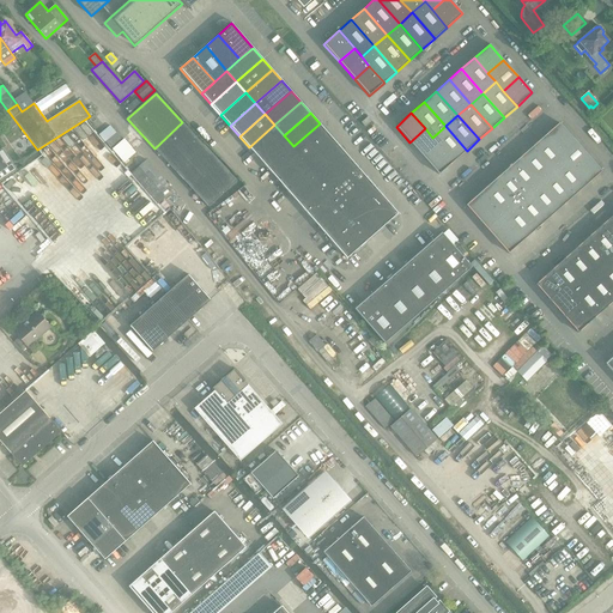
[(368,116),(360,122),(365,127),(371,121),(368,116)]
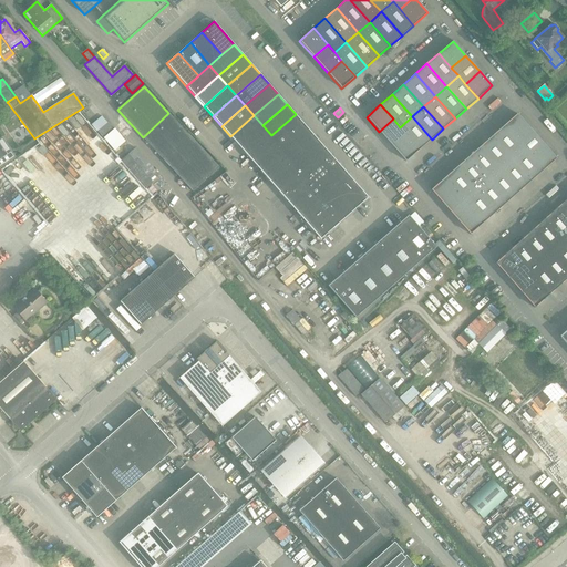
[(168,113),(143,137),(167,164),(193,141),(168,113)]
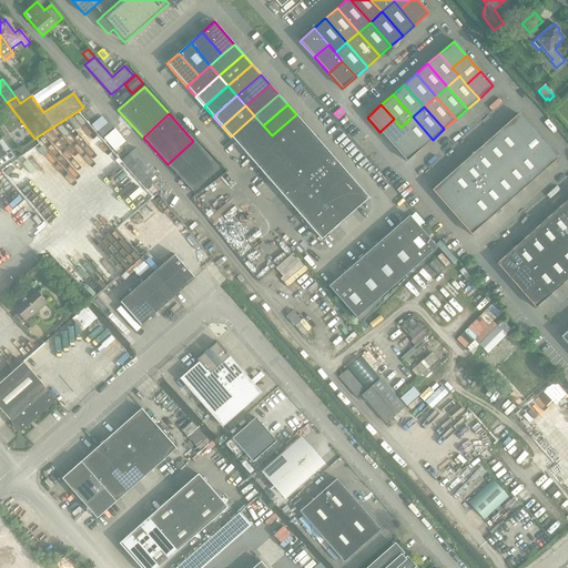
[(281,145),(305,125),(296,114),(272,135),(281,145)]
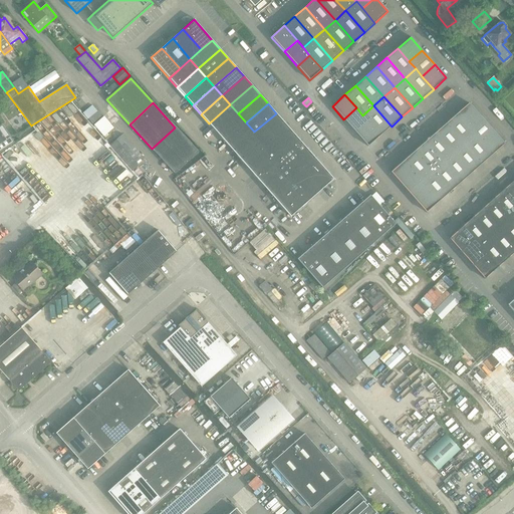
[(480,116),(469,103),(456,114),(467,127),(480,116)]
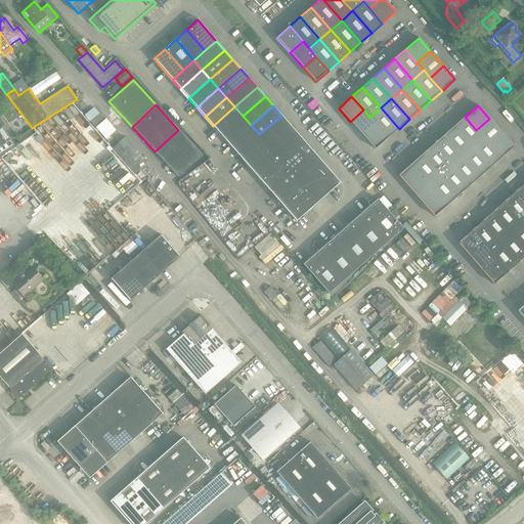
[(221,135),(243,116),(234,106),(213,126),(221,135)]
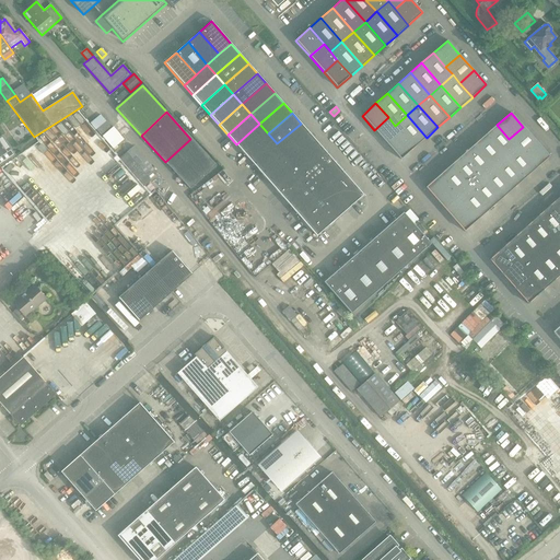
[(427,138),(407,115),(395,126),(403,133),(415,148),(427,138)]
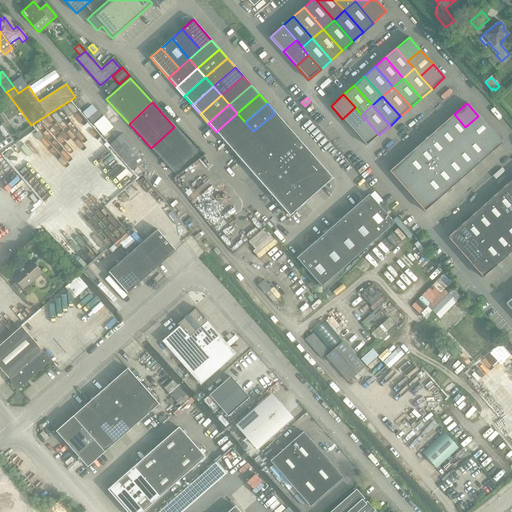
[(368,122),(361,115),(355,107),(342,119),(355,133),(368,122)]
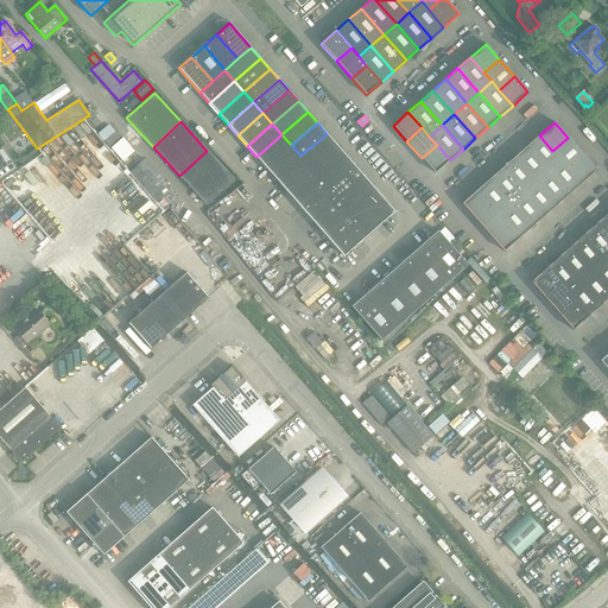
[(109,147),(120,138),(115,132),(103,141),(109,147)]
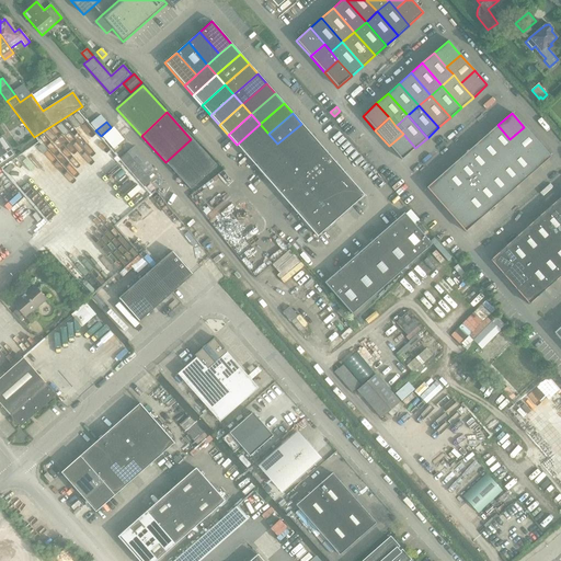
[(245,155),(268,134),(260,124),(237,145),(245,155)]
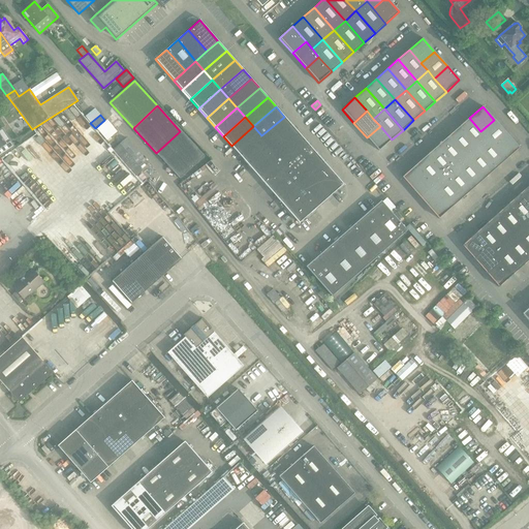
[(270,146),(292,126),(284,117),(261,135),(270,146)]
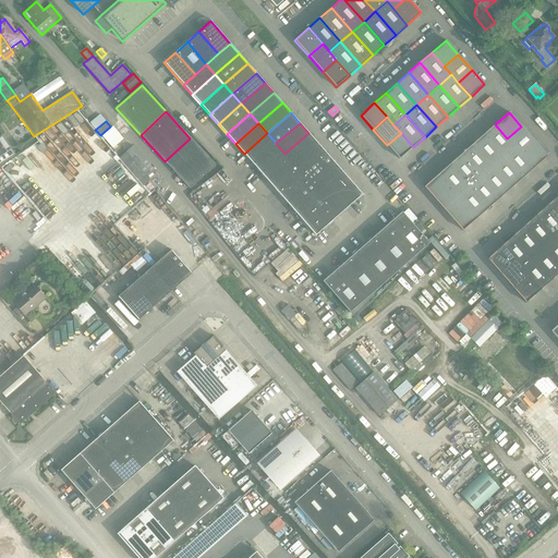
[(514,146),(507,138),(495,124),(483,134),(502,157),(514,146)]
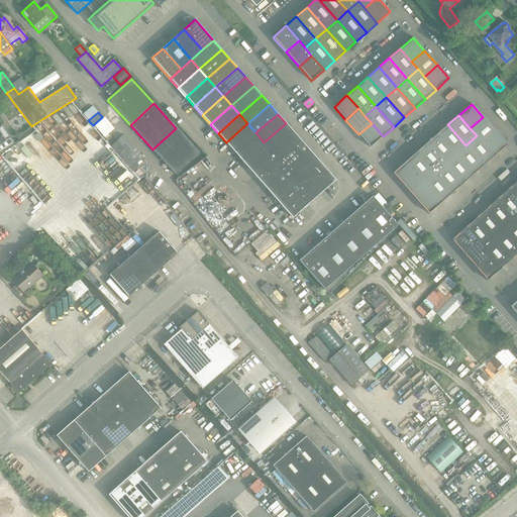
[(102,117),(93,125),(104,137),(114,128),(104,116),(102,117)]
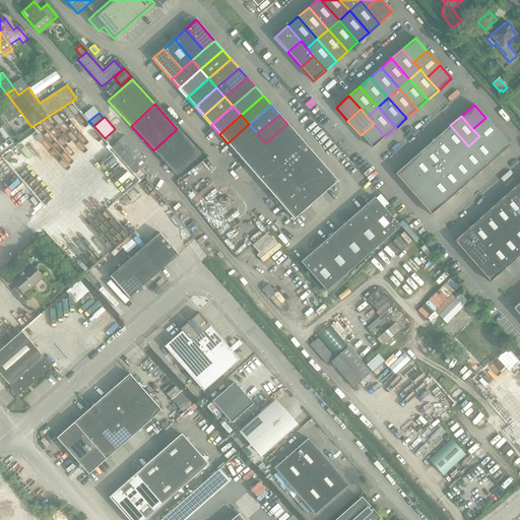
[(499,132),(485,118),(472,129),(479,136),(485,144),(499,132)]
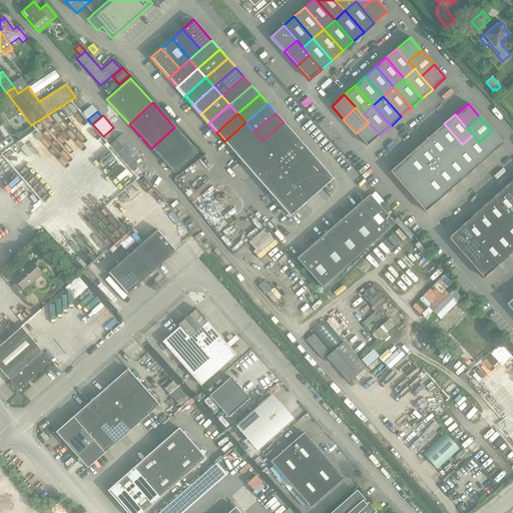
[(231,150),(253,131),(245,122),(224,141),(231,150)]
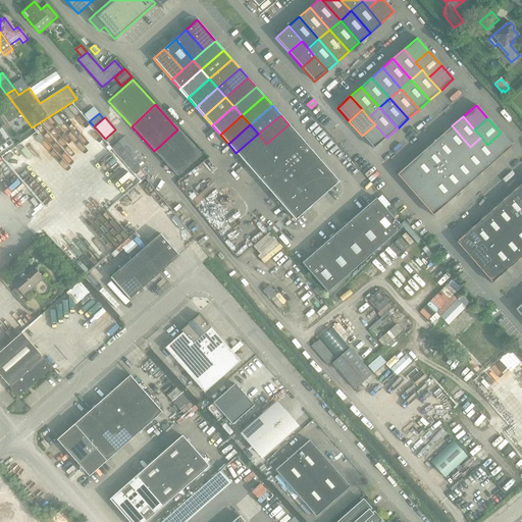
[(274,153),(297,134),(289,124),(266,144),(274,153)]
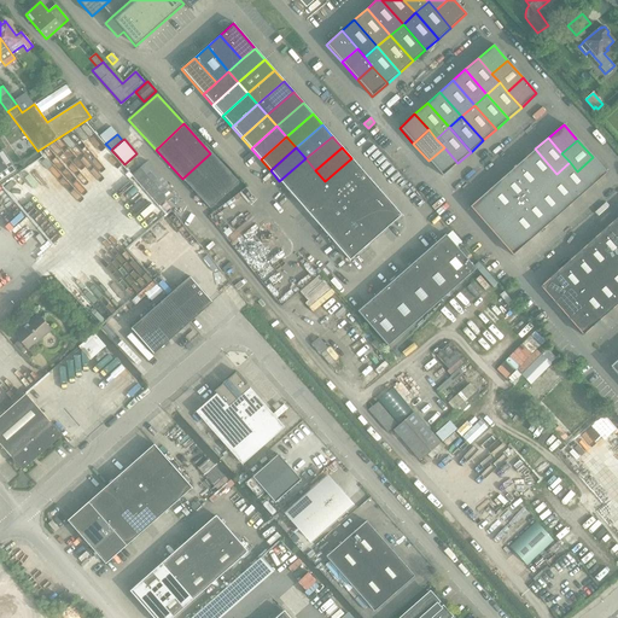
[(458,163),(444,147),(429,161),(442,176),(458,163)]
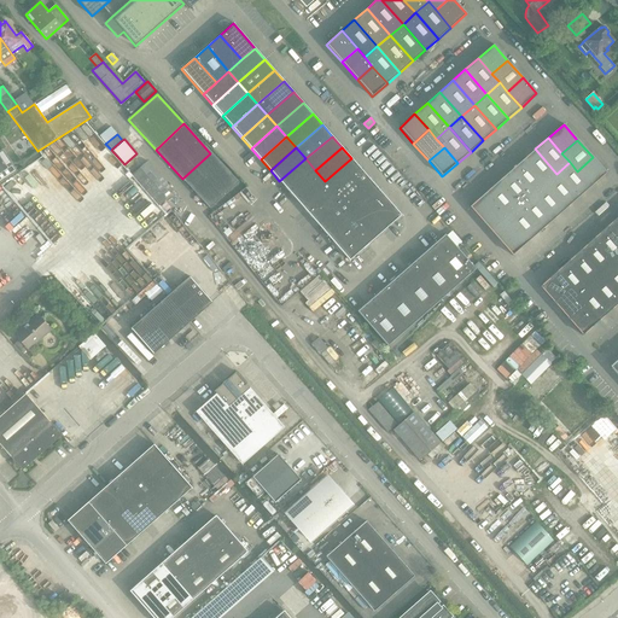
[(557,174),(535,149),(523,159),(544,185),(557,174)]
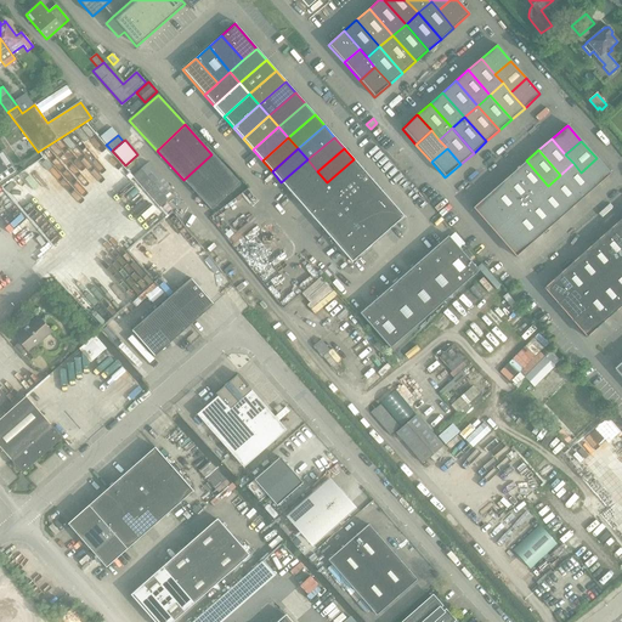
[(0,184),(16,174),(3,152),(0,153),(0,184)]
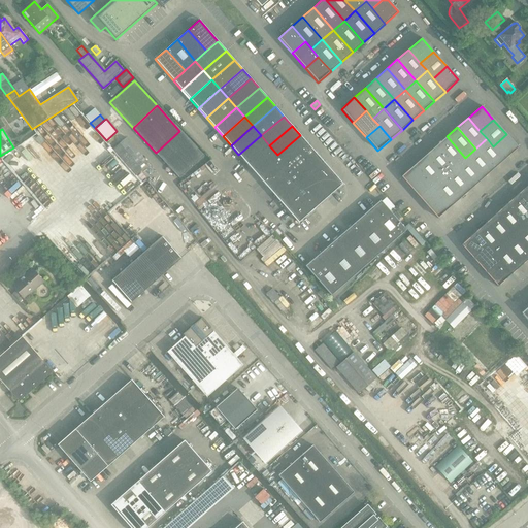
[(179,131),(156,153),(179,178),(203,157),(179,131)]
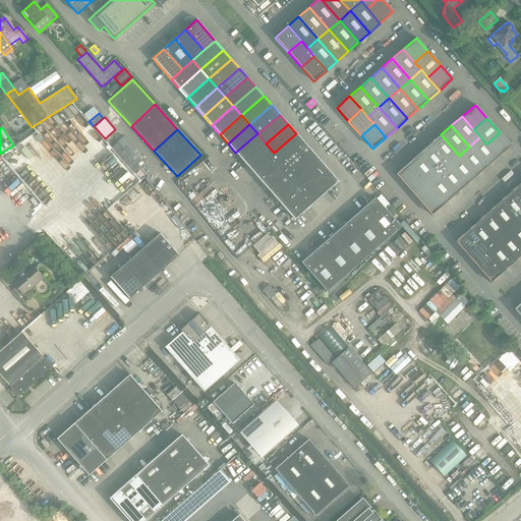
[(511,146),(500,132),(486,145),(499,158),(511,146)]
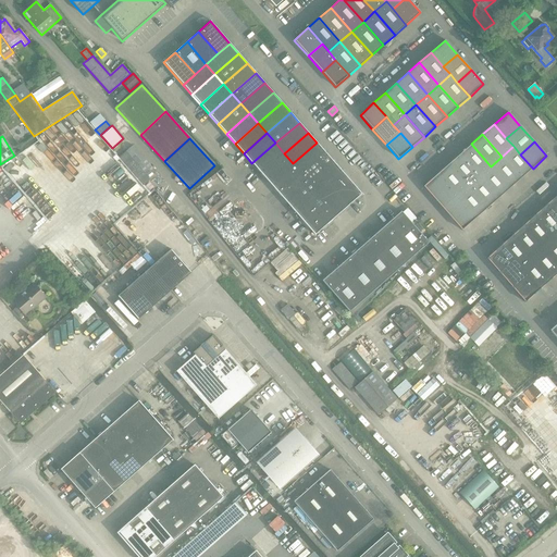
[(260,173),(284,153),(275,143),(251,163),(260,173)]
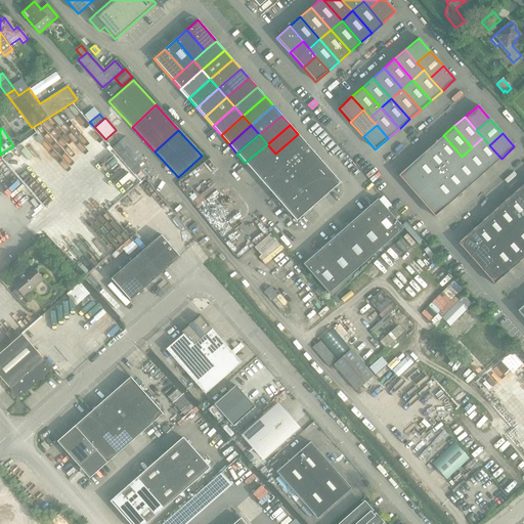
[(284,163),(305,143),(298,134),(275,154),(284,163)]
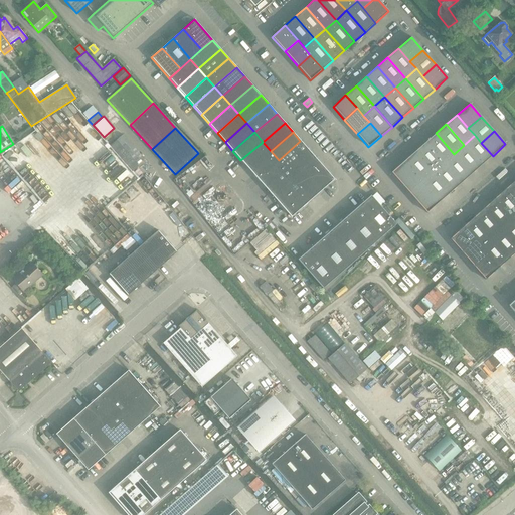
[(454,154),(436,133),(424,143),(443,163),(454,154)]
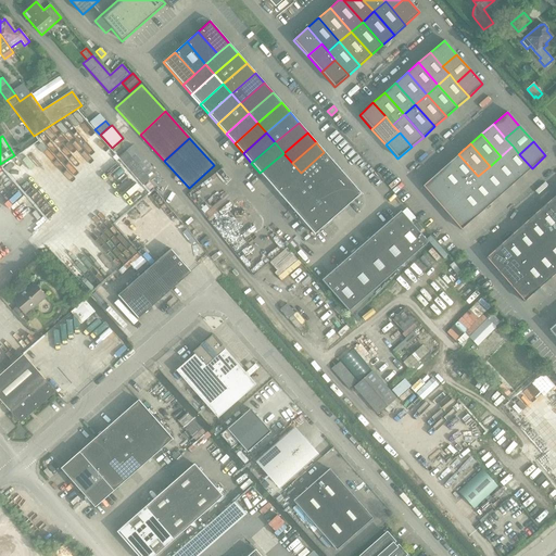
[(154,171),(133,144),(126,151),(148,176),(154,171)]
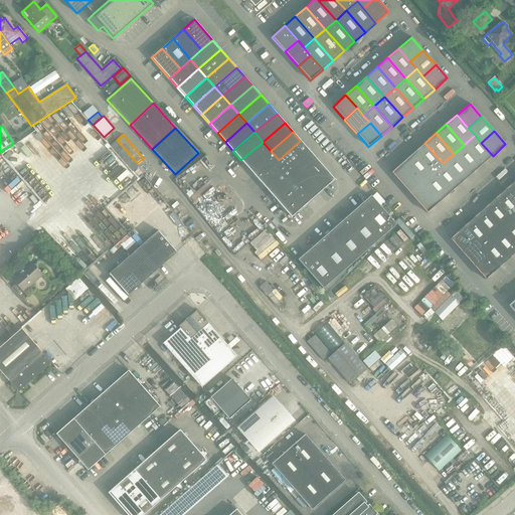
[(493,156),(481,143),(475,135),(464,145),(482,165),(493,156)]
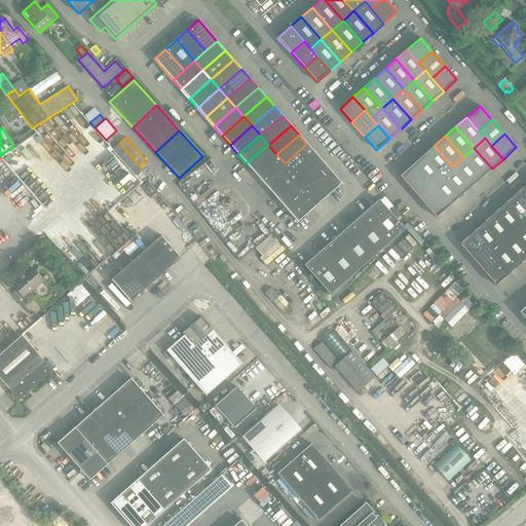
[(293,173),(314,153),(306,144),(285,163),(293,173)]
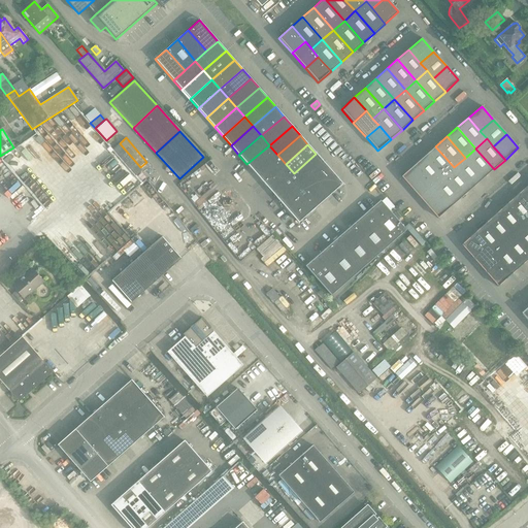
[(255,173),(277,155),(269,145),(246,164),(255,173)]
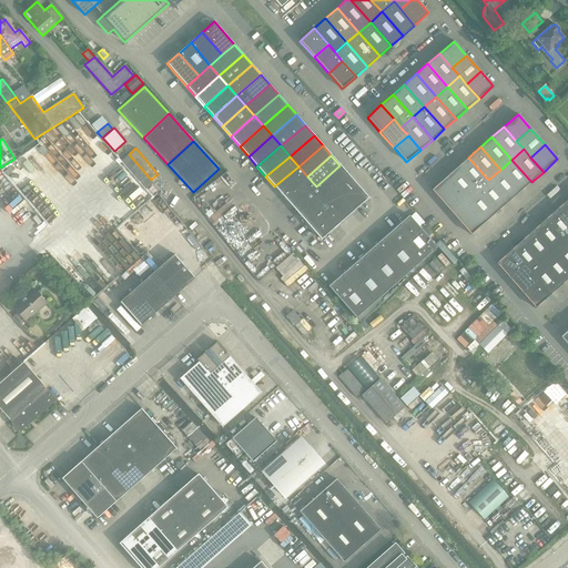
[(488,180),(468,158),(457,168),(477,190),(488,180)]
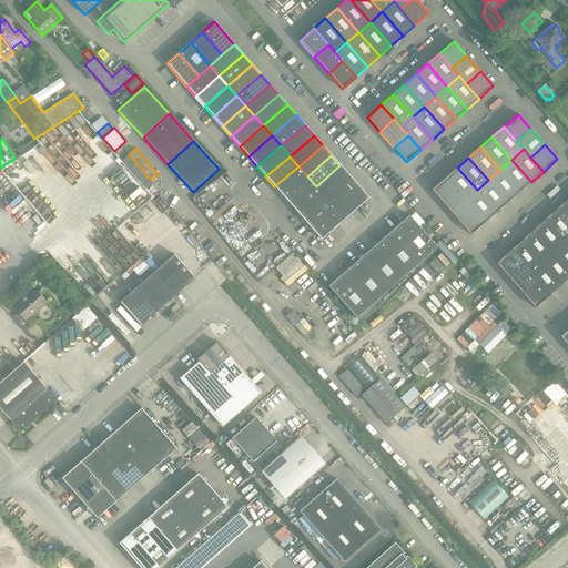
[(531,182),(511,160),(500,170),(520,192),(531,182)]
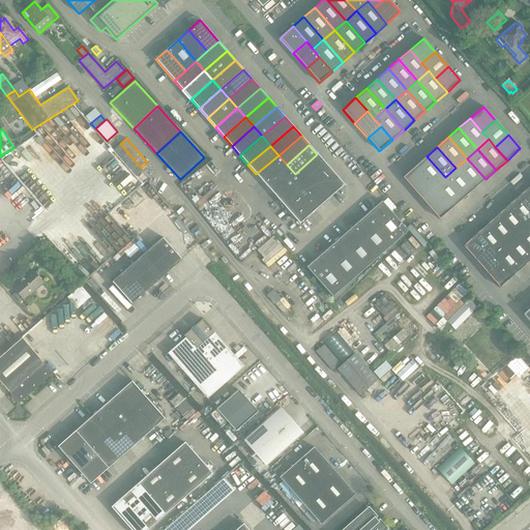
[(314,174),(325,164),(317,154),(295,174),(303,183),(314,174)]
